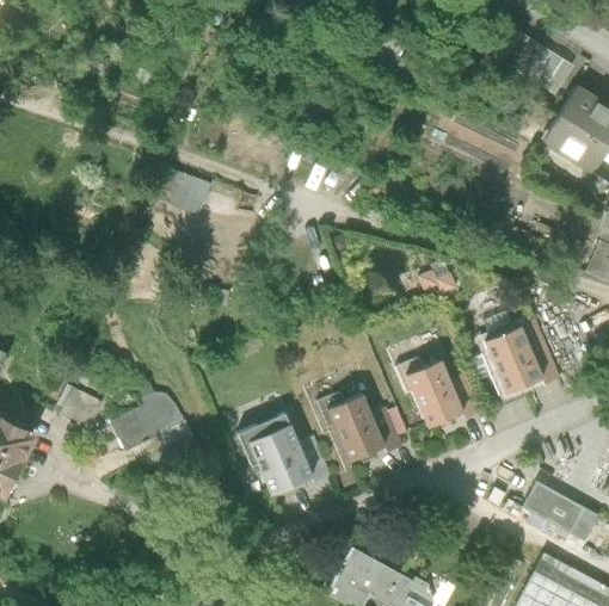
[(576,63),(511,25),(492,56),(558,93),(576,63)]
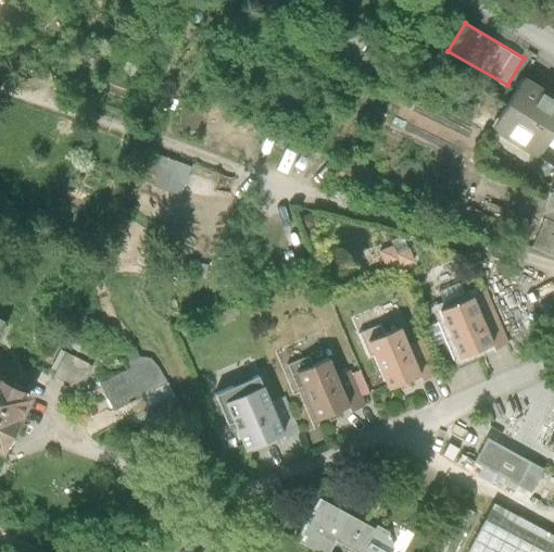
[(553,93),(551,91),(526,76),(495,124),(541,153),(549,140),(553,143),(553,93)]
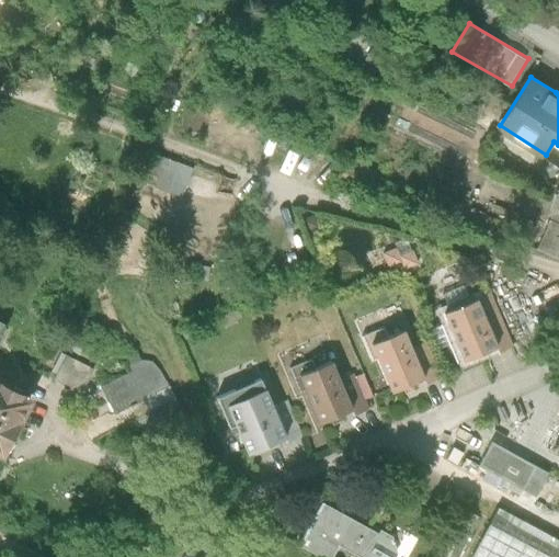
[(482,128),(408,93),(390,129),(466,165),(482,128)]
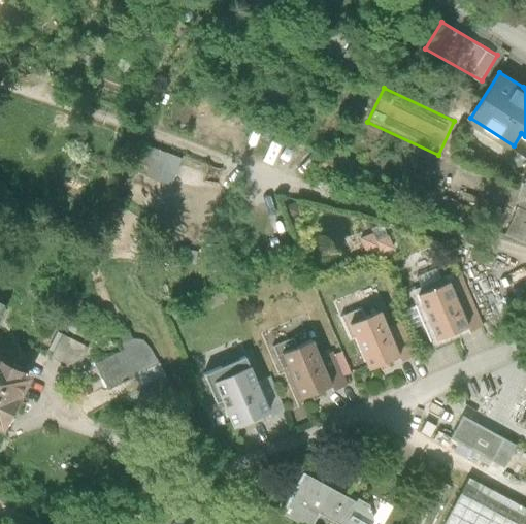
[(525,178),(522,184),(520,202),(508,232),(525,243),(525,178)]
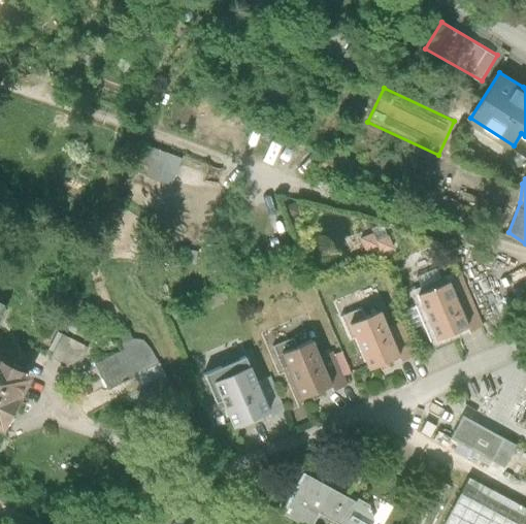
[(510,202),(463,186),(453,213),(499,230),(510,202)]
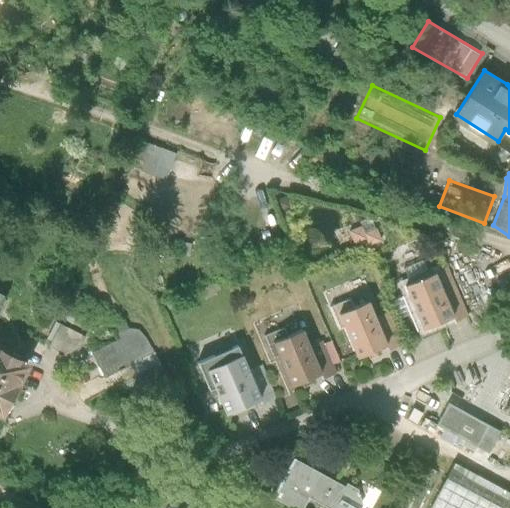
[(437,271),(404,284),(423,335),(457,322),(437,271)]
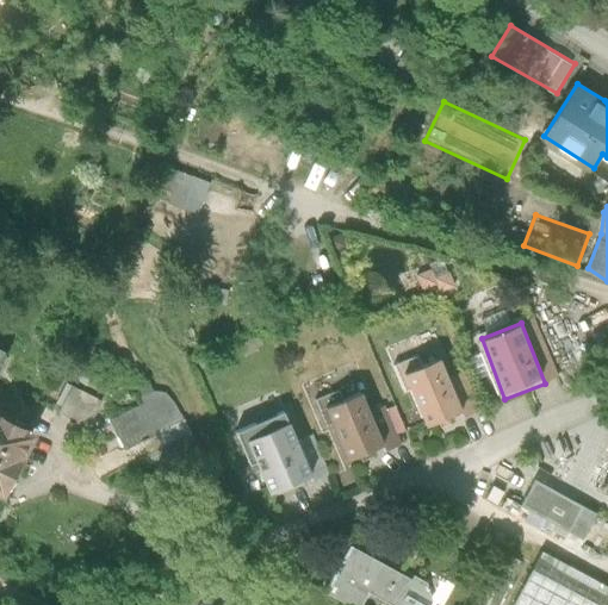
[(441,361),(402,378),(426,432),(465,416),(441,361)]
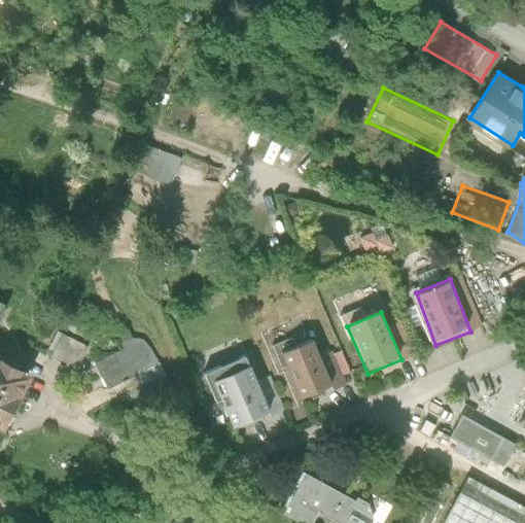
[(83,362),(92,335),(64,326),(56,354),(83,362)]
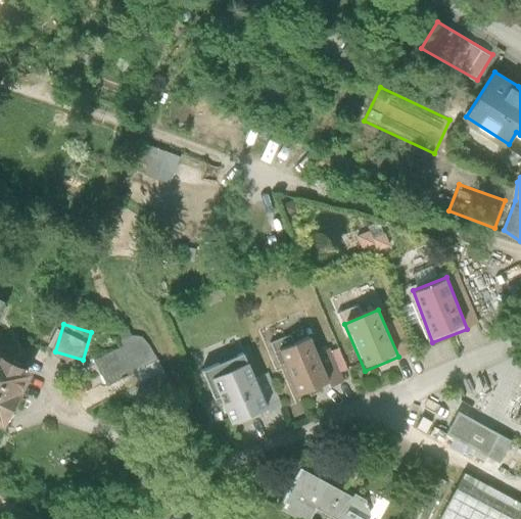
[(111,350),(125,369),(155,347),(142,328),(111,350)]
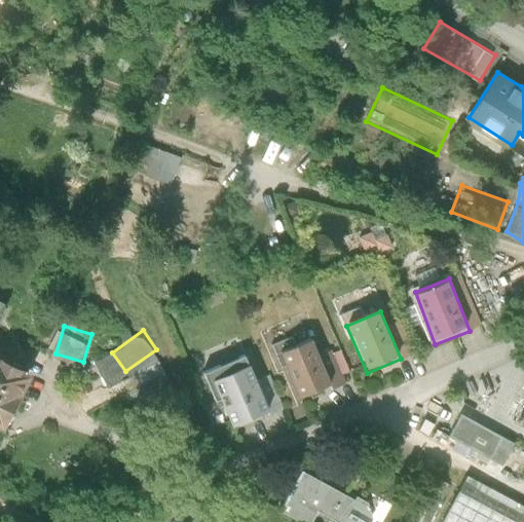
[(311,340),(279,353),(300,402),(332,388),(311,340)]
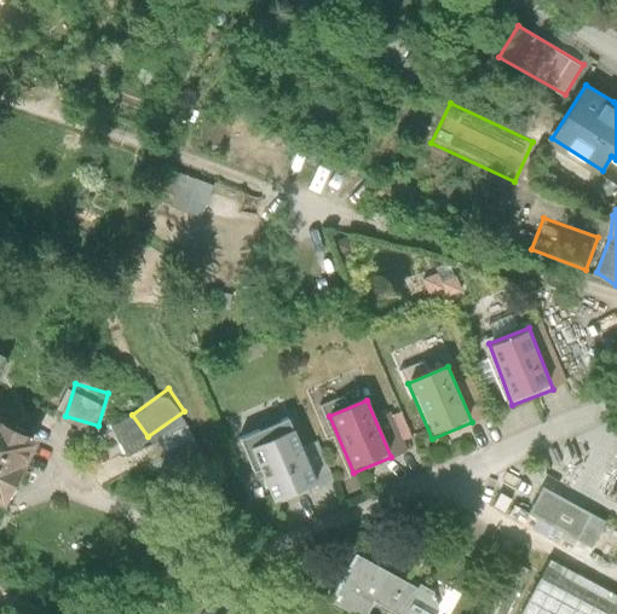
[(278,505),(318,488),(292,424),(244,445),(259,478),(266,475),(278,505)]
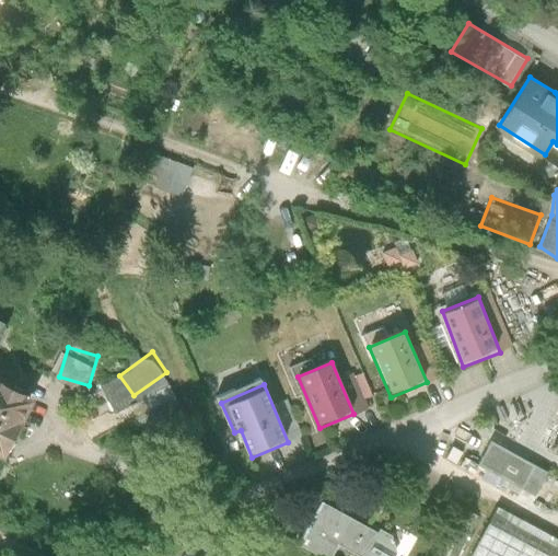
[(34,406),(0,389),(0,465),(3,467),(34,406)]
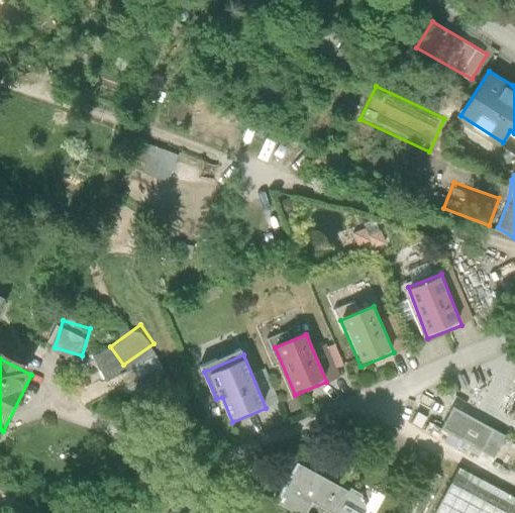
[(506,431),(453,403),(441,425),(430,418),(426,426),(458,445),(461,442),(481,452),(484,446),(494,452),(506,431)]
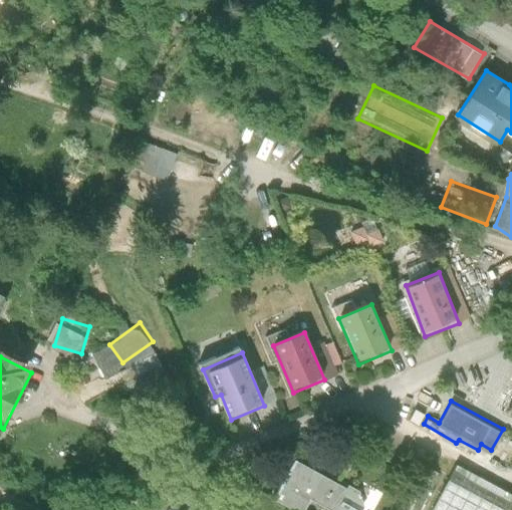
[(339,509),(350,488),(295,461),(275,500),(295,509),(307,509),(312,500),(332,509),(339,509)]
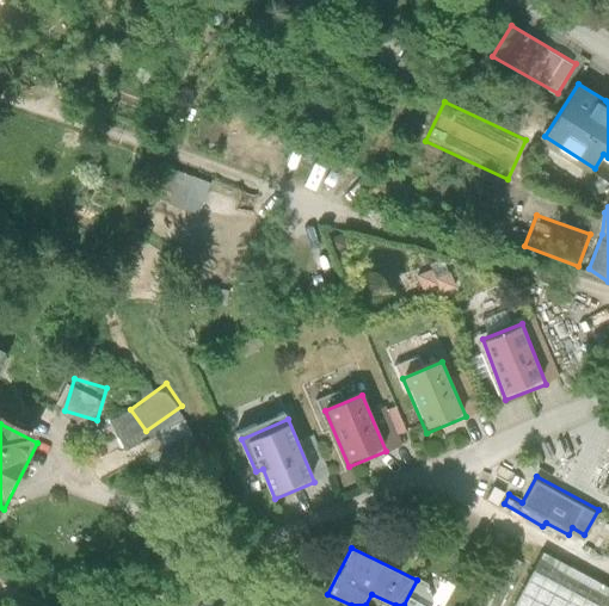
[(608,587),(546,552),(516,605),(608,605),(608,587)]
